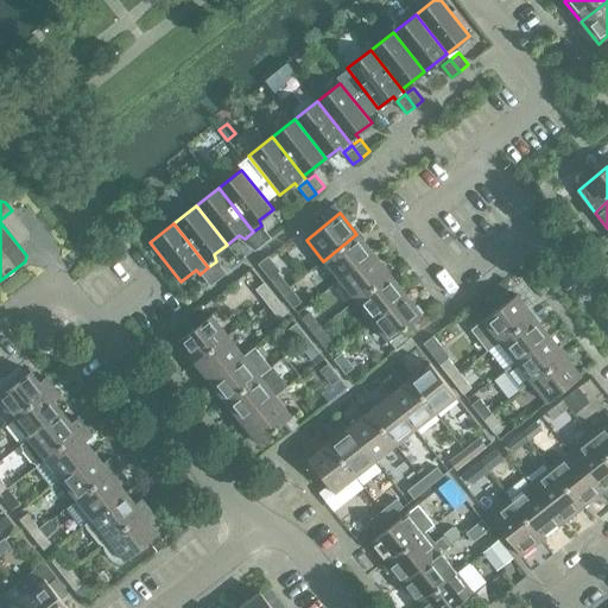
[(261,226),(253,232),(263,245),(271,238),(261,226)]
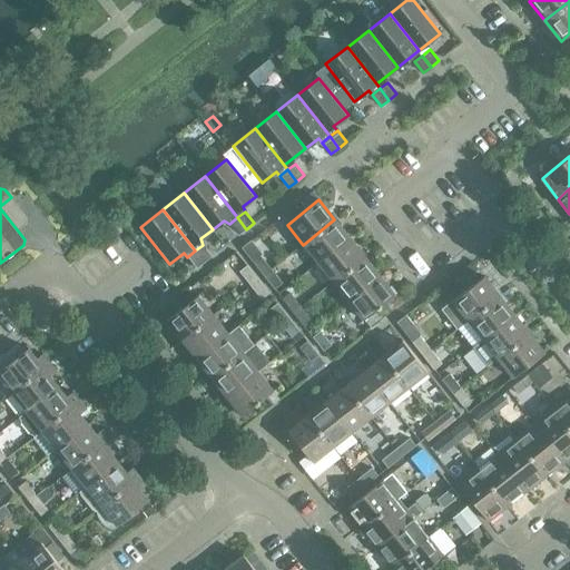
[(237,217),(229,224),(238,235),(246,229),(237,217)]
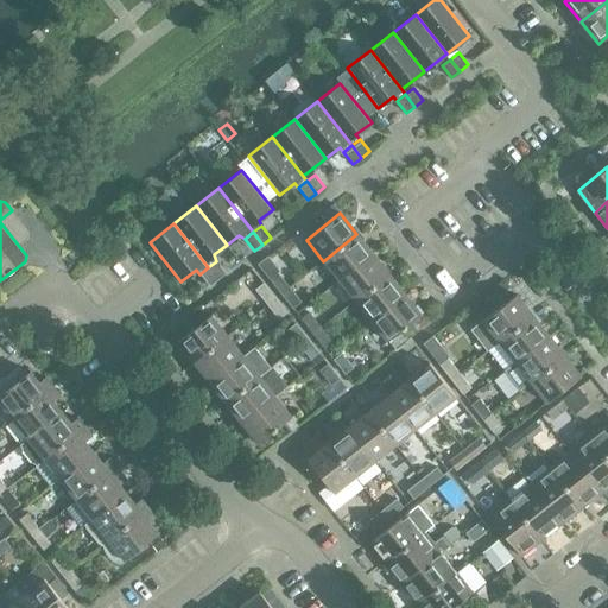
[(373,254),(356,234),(323,261),(339,280),(373,254)]
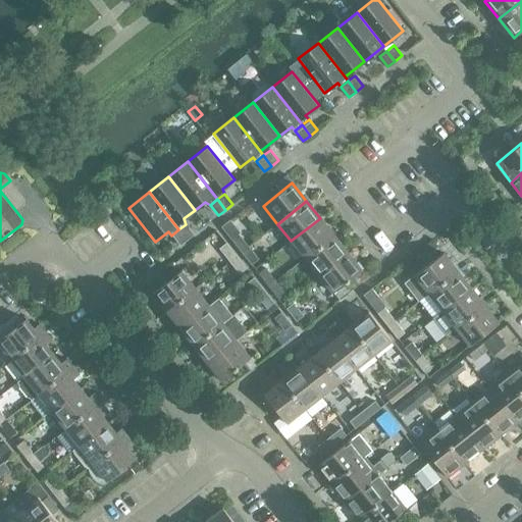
[(333,236),(320,218),(291,241),(304,258),(333,236)]
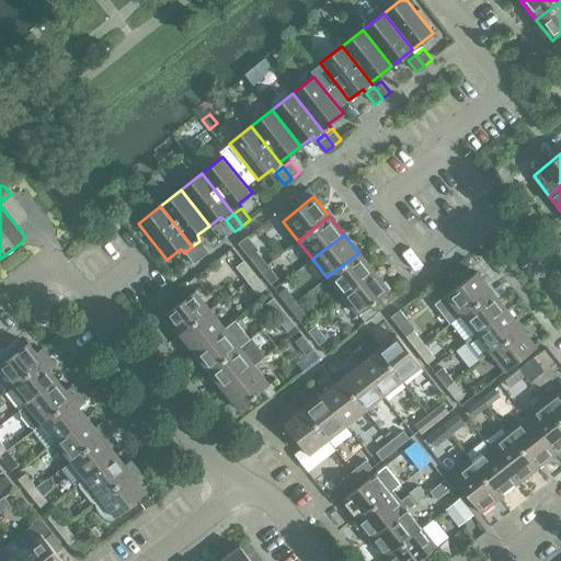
[(266,265),(258,253),(255,251),(258,250),(247,237),(238,243),(259,272),(266,265)]
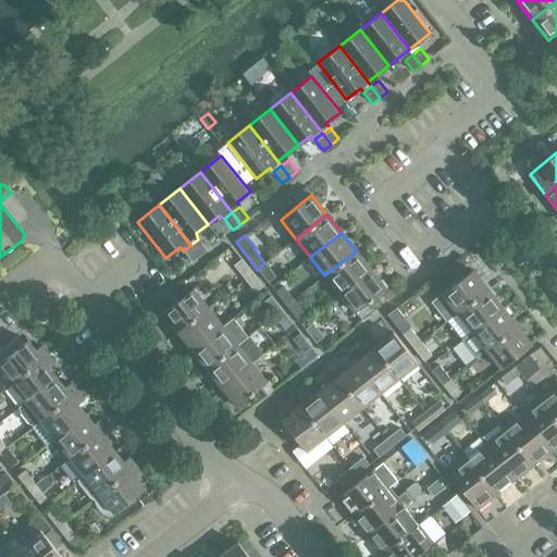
[(190,245),(199,257),(207,250),(198,239),(190,245)]
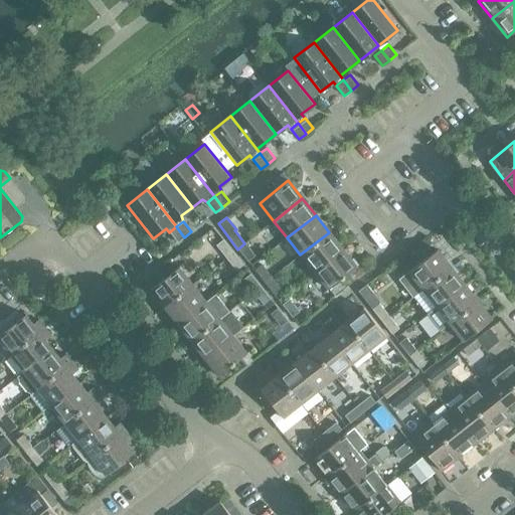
[(184,237),(176,226),(169,232),(177,242),(184,237)]
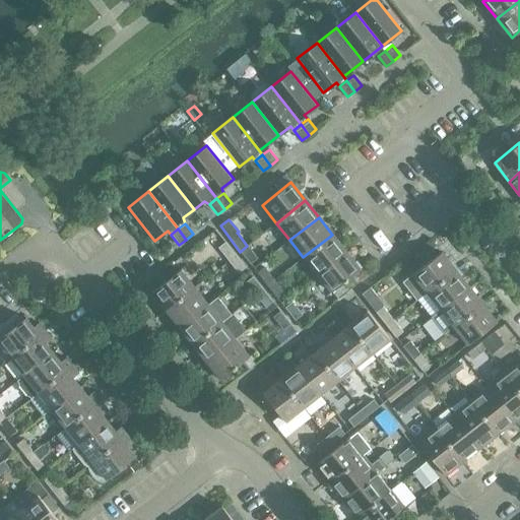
[(345,251),(332,235),(303,257),(317,274),(345,251)]
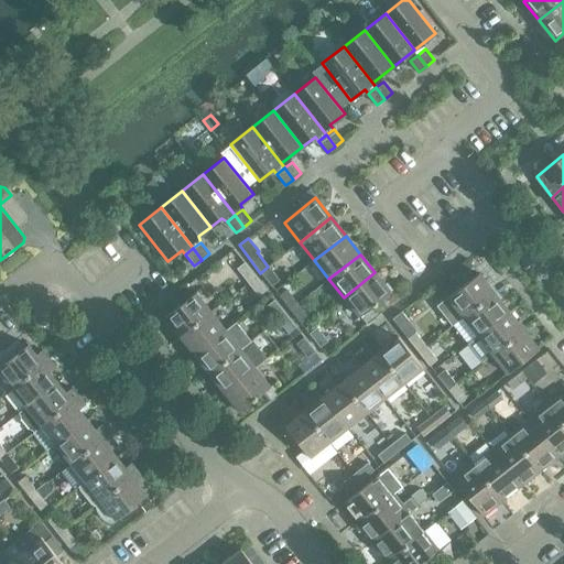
[(255,277),(243,262),(237,269),(247,282),(255,277)]
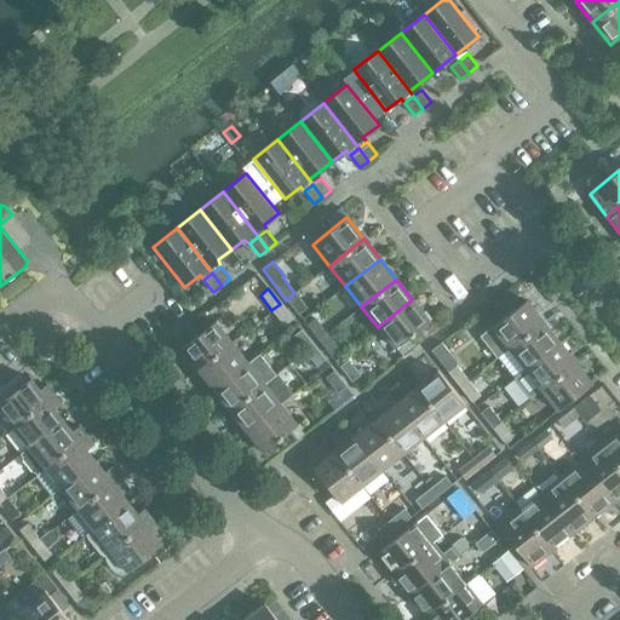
[(286,300),(298,315),(306,308),(296,293),(286,300)]
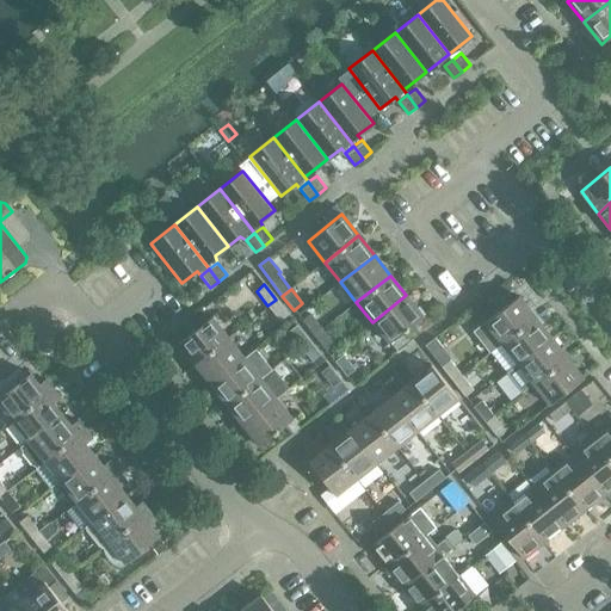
[(423,316),(406,295),(372,322),(389,344),(423,316)]
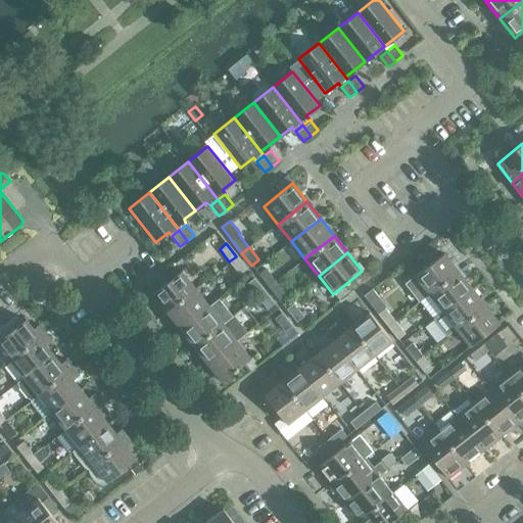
[(443,253),(414,277),(405,284),(419,301),(428,294),(458,271),(443,253)]
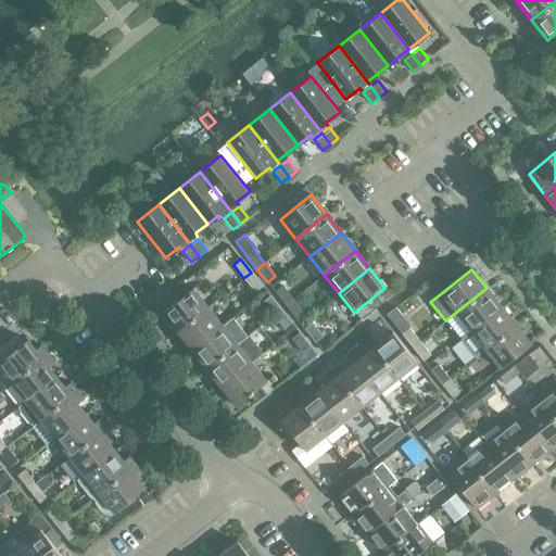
[(243,278),(255,292),(263,287),(251,273),(243,278)]
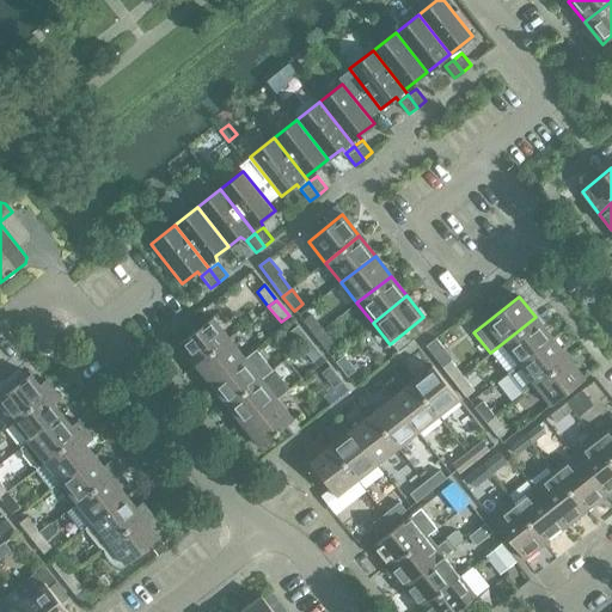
[(314,336),(323,330),(311,314),(303,322),(314,336)]
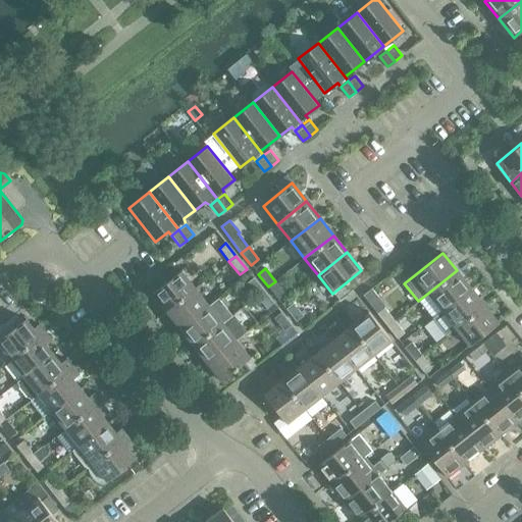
[(181,270),(152,293),(166,311),(196,288),(181,270)]
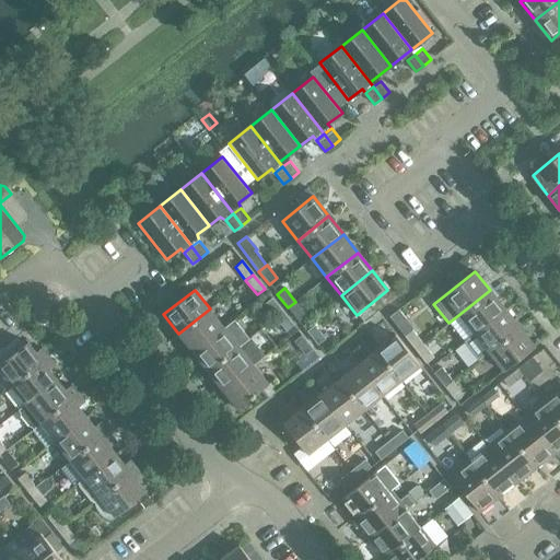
[(505,308),(490,290),(458,315),(473,334),(505,308)]
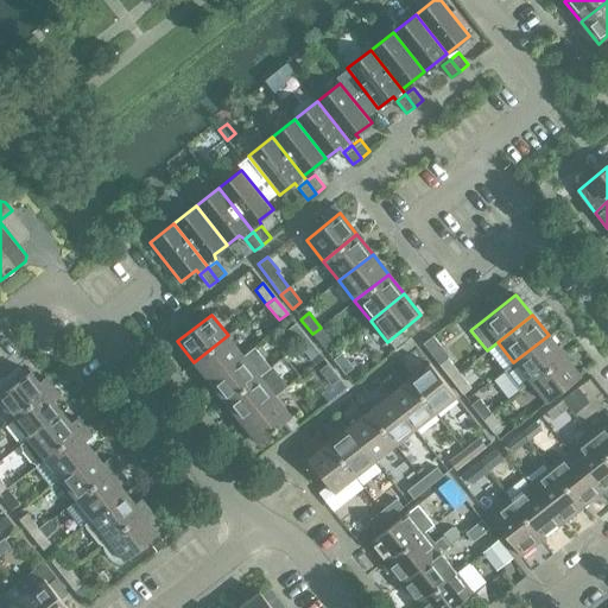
[(298,344),(306,337),(295,323),(286,330),(298,344)]
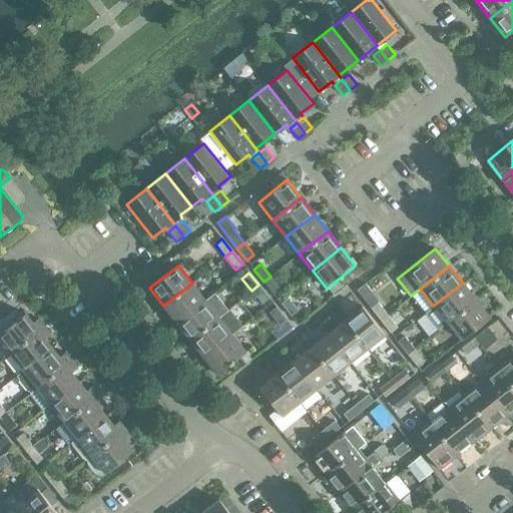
[(264,282),(274,295),(281,289),(271,277),(264,282)]
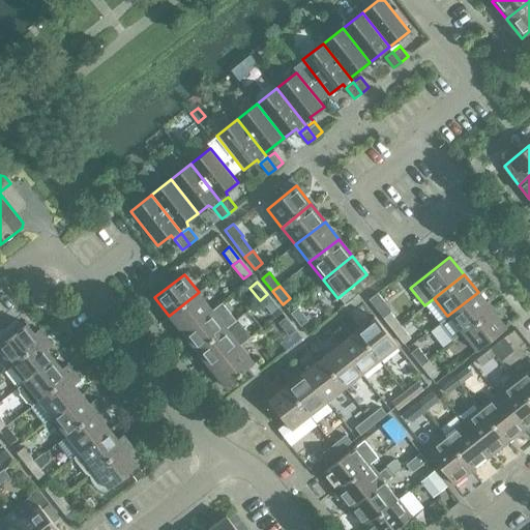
[(199,292),(169,316),(182,333),(212,310),(199,292)]
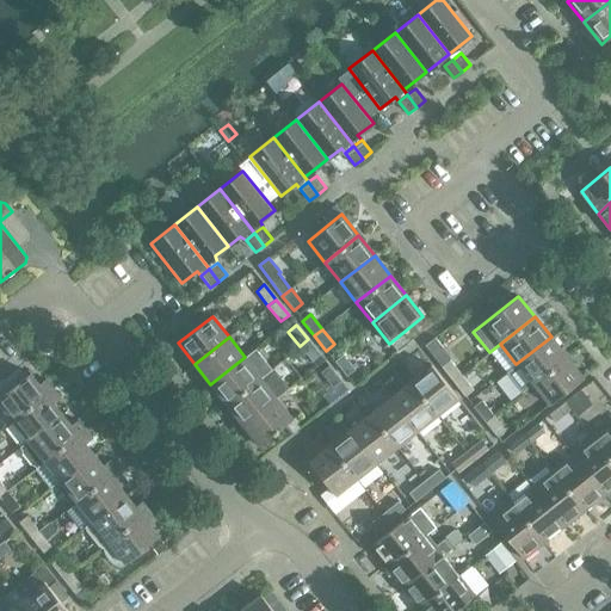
[(551,337),(516,364),(506,372),(522,393),(532,384),(567,357),(551,337)]
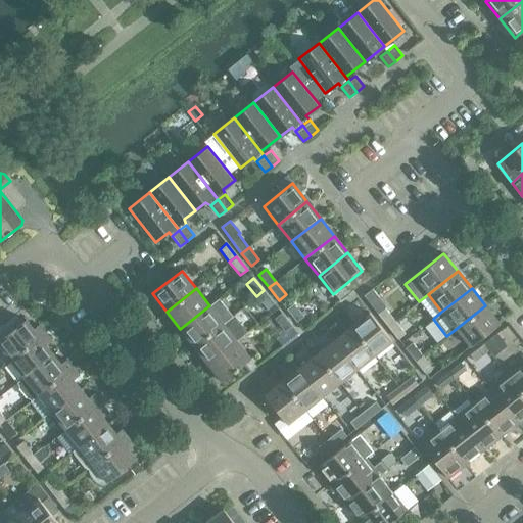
[(256,296),(267,310),(274,303),(264,290),(256,296)]
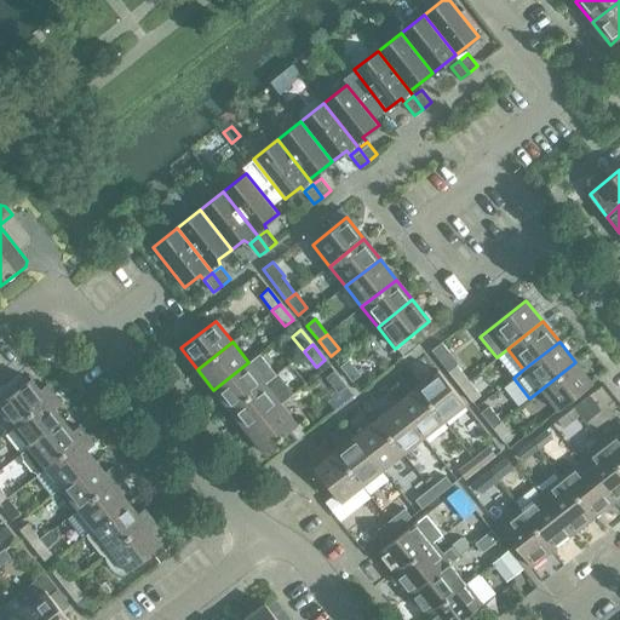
[(230,411),(264,383),(275,374),(259,354),(248,362),(213,390),(230,411)]
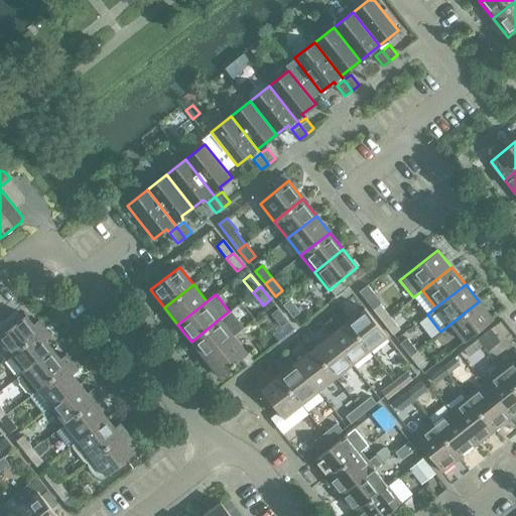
[(299,312),(289,299),(282,305),(292,318),(299,312)]
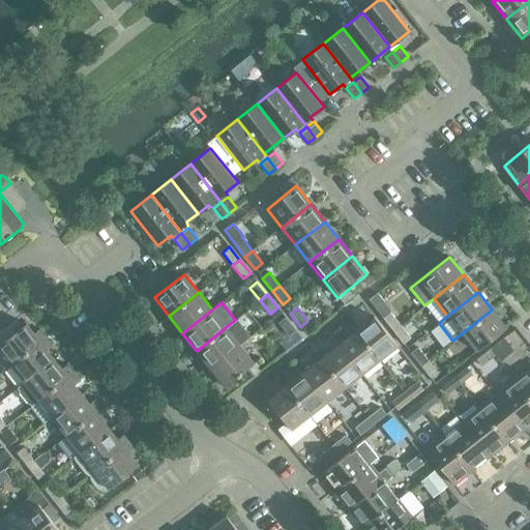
[(506,328),(492,310),(462,333),(475,352),(506,328)]
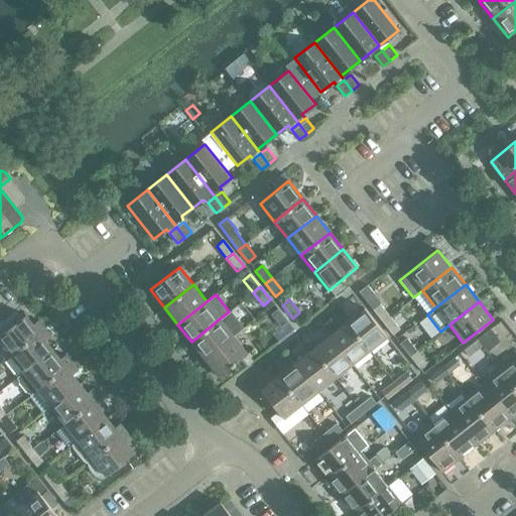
[(372,309),(382,321),(389,316),(380,303),(372,309)]
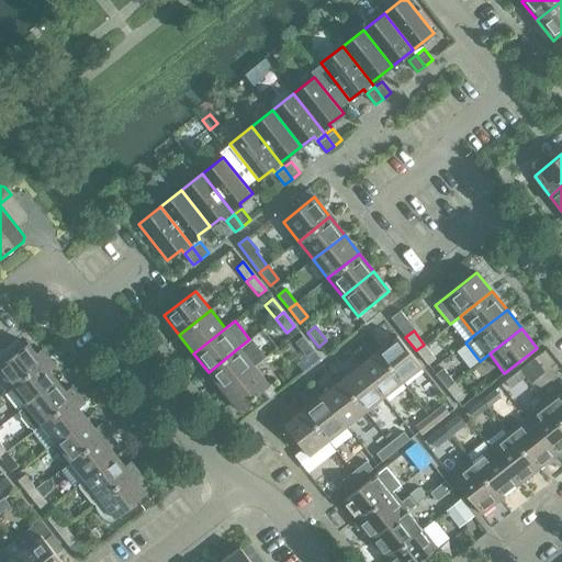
[(305,357),(313,351),(314,350),(302,336),(295,343),(305,357)]
